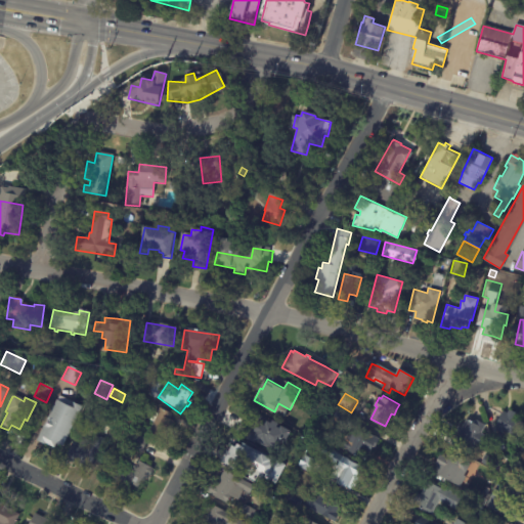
[(74,404),(82,407),(62,448),(55,445),(53,449),(44,445),(44,446),(36,442),(55,401),(57,401),(59,397),(74,404)]
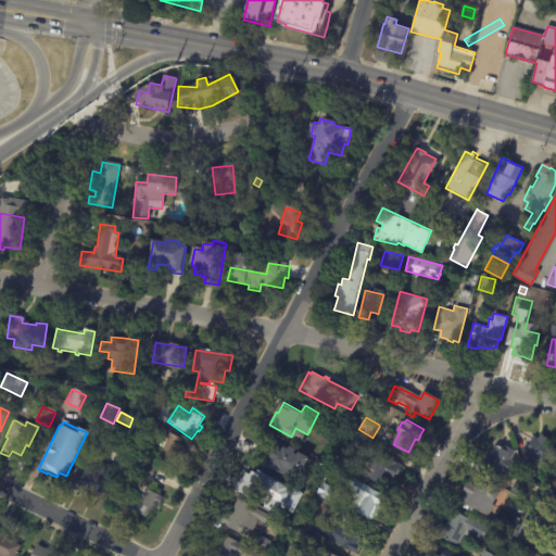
[(140,424),(147,427),(144,432),(138,429),(140,424)]
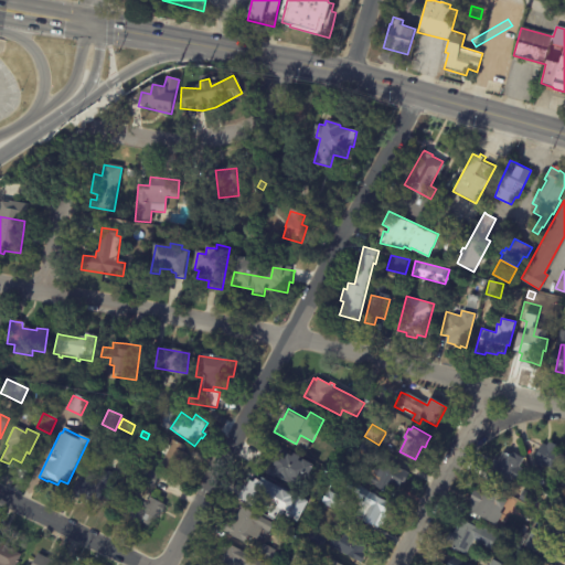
[(185,447),(183,451),(188,455),(182,465),(187,467),(181,477),(179,476),(178,477),(159,467),(164,457),(161,455),(166,445),(172,448),(176,443),(185,447)]
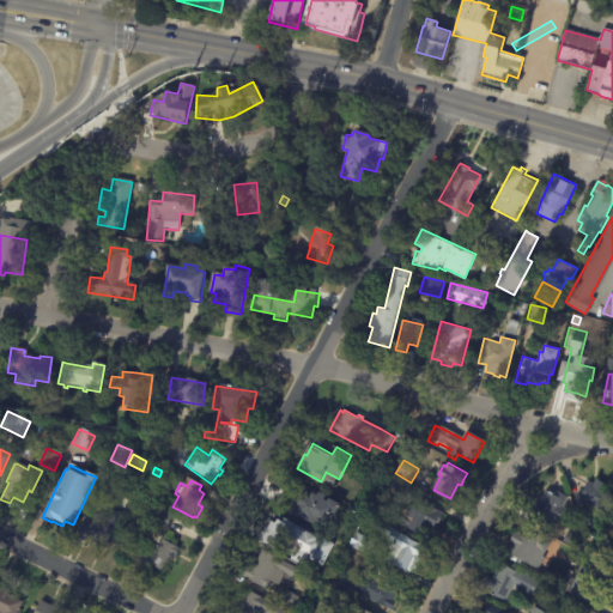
[(407,486),(401,497),(389,491),(396,480),(407,486)]
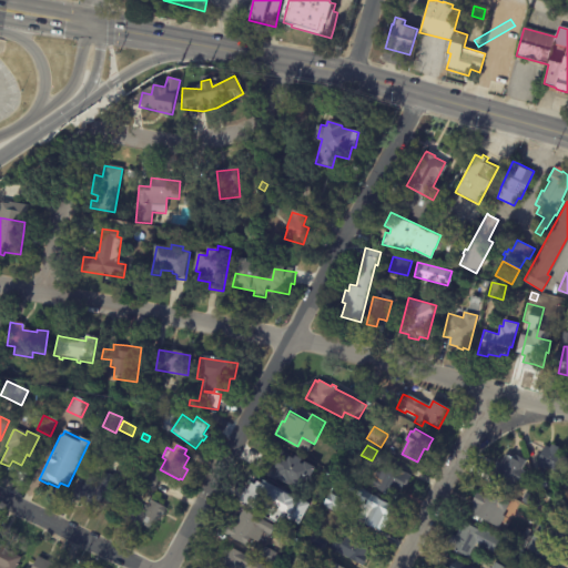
[(555,446),(560,449),(558,455),(567,460),(559,475),(534,460),(541,446),(549,450),(553,445),(555,446)]
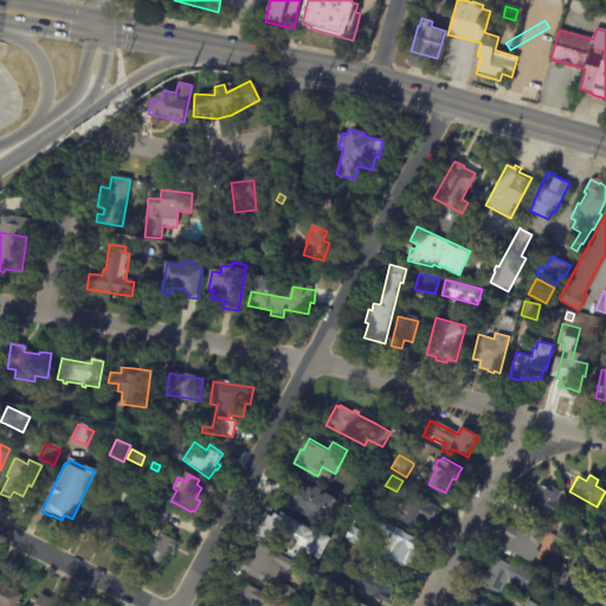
[(561,509),(556,517),(549,514),(547,519),(523,504),(530,492),(534,495),(541,484),(560,495),(556,501),(563,504),(561,509)]
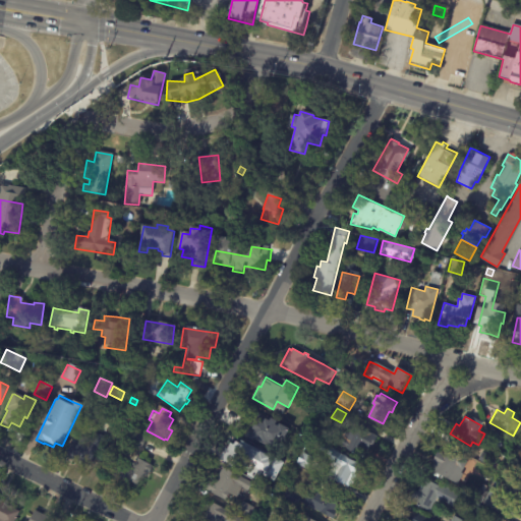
[(290,427),(269,417),(266,423),(254,418),(246,436),(279,451),(290,427)]
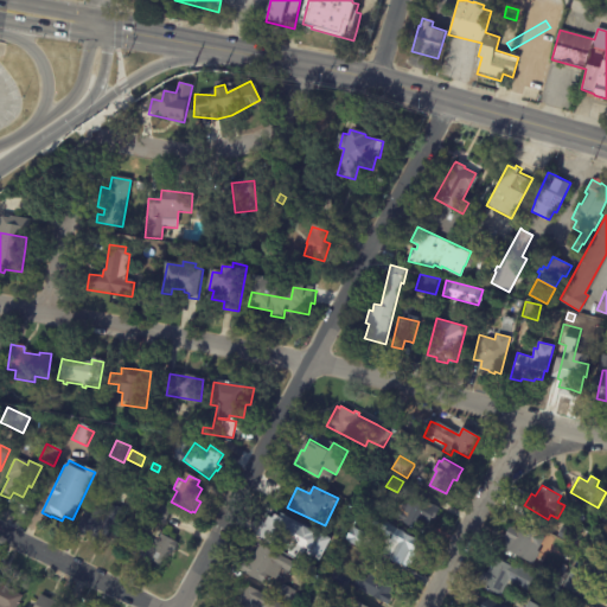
[(347,491),(357,496),(355,500),(345,497),(347,491)]
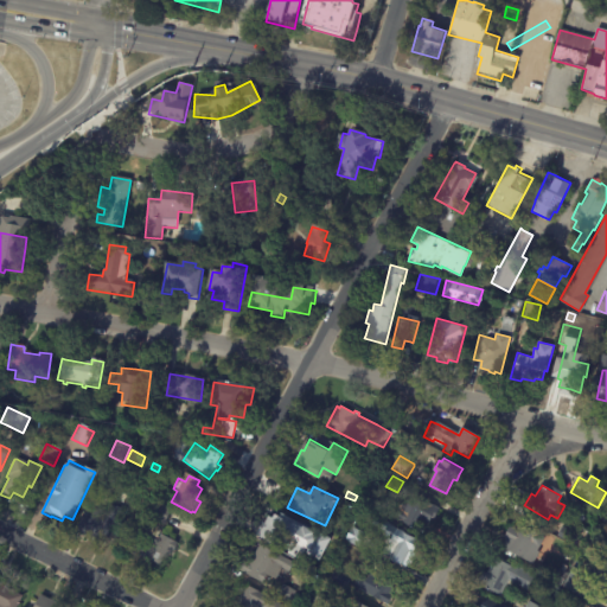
[(440,508),(435,518),(432,516),(423,532),(395,518),(402,505),(409,510),(415,496),(440,508)]
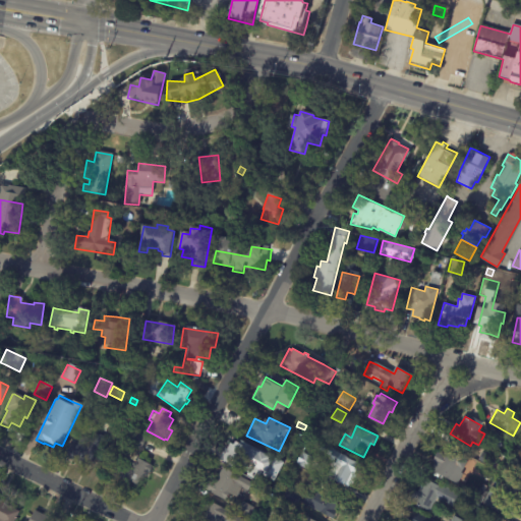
[(148,438),(140,451),(128,445),(134,431),(148,438)]
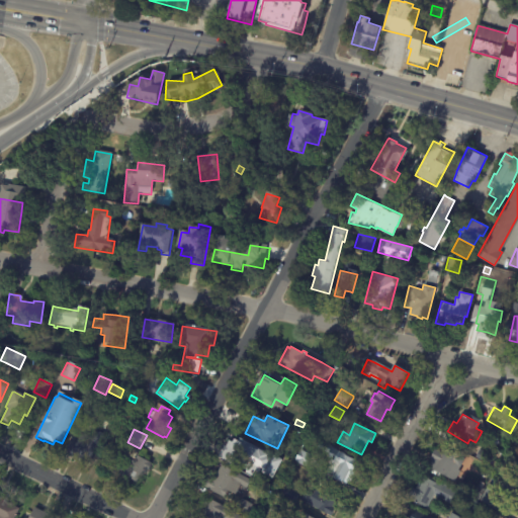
[(496,430),(499,443),(492,445),(488,433),(496,430)]
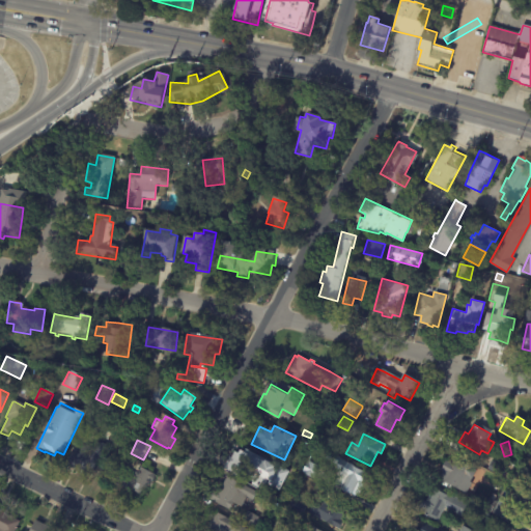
[(89,475),(66,465),(74,449),(80,452),(83,445),(92,449),(95,442),(107,447),(94,477),(89,475)]
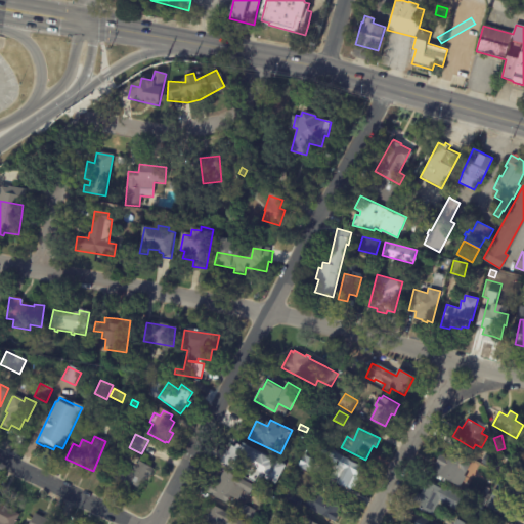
[(248,477),(252,469),(238,461),(234,469),(220,462),(226,449),(227,450),(230,444),(234,446),(236,443),(252,450),(252,449),(260,454),(261,452),(272,459),(273,457),(286,464),(276,483),(265,477),(261,484),(248,477)]
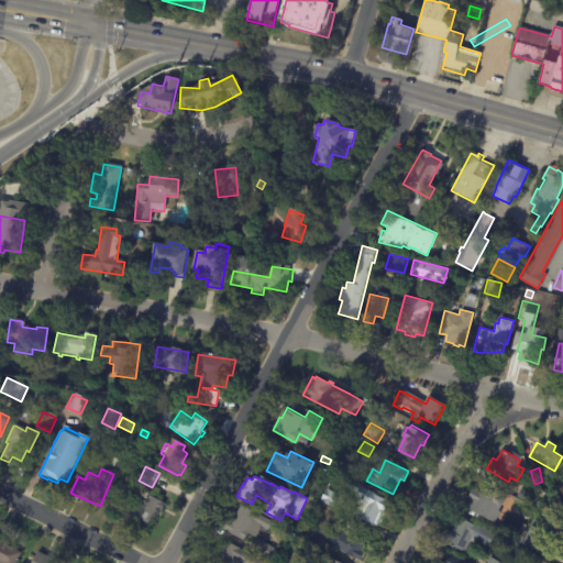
[(329,478),(342,485),(331,506),(318,499),(329,478)]
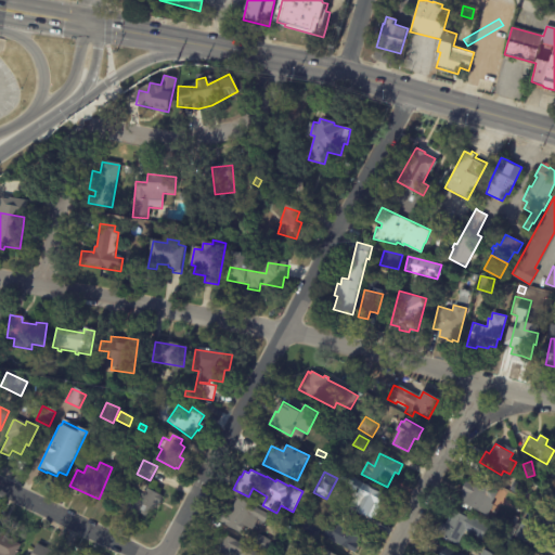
[(493,500),(492,503),(493,504),(488,514),(463,502),(464,500),(460,498),(463,491),(461,490),(465,481),(473,485),(475,479),(499,490),(493,500)]
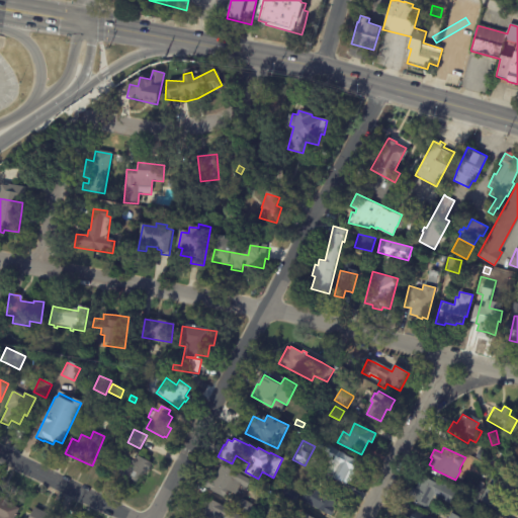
[(477,456),(480,449),(493,456),(489,463),(476,457),(477,456)]
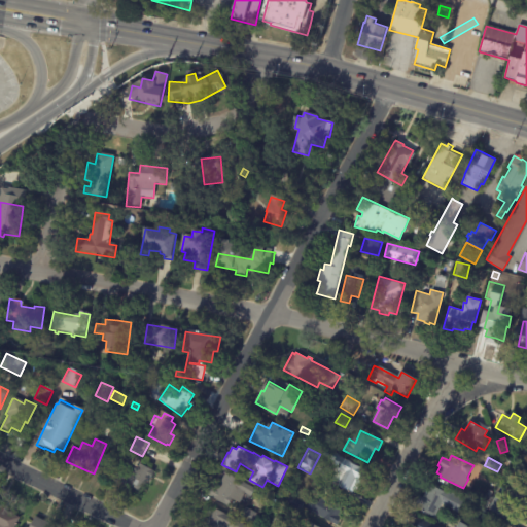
[(359,485),(357,489),(354,488),(353,489),(346,486),(345,488),(328,480),(336,466),(343,470),(346,465),(347,462),(348,462),(350,459),(369,468),(359,485)]
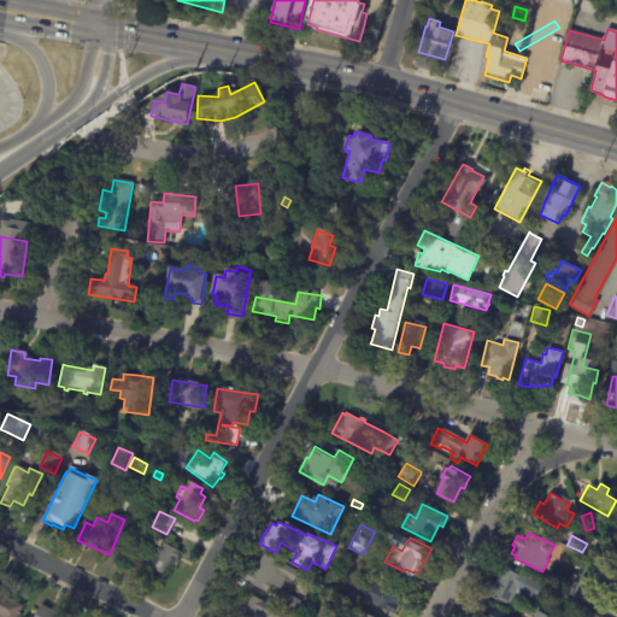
[(616,553),(610,568),(593,558),(601,544),(616,553)]
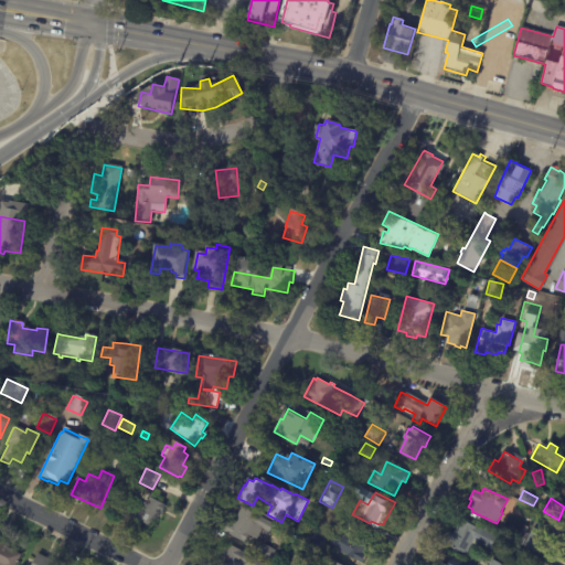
[(164,511),(161,515),(160,515),(156,522),(153,521),(149,529),(142,524),(141,526),(121,514),(129,502),(142,510),(146,504),(147,505),(150,499),(166,509),(164,511)]
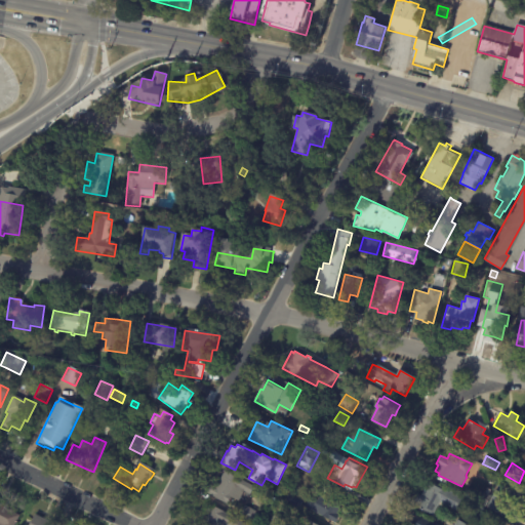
[(249,493),(243,490),(238,500),(230,496),(227,503),(205,492),(210,482),(216,485),(224,470),(253,486),(249,493)]
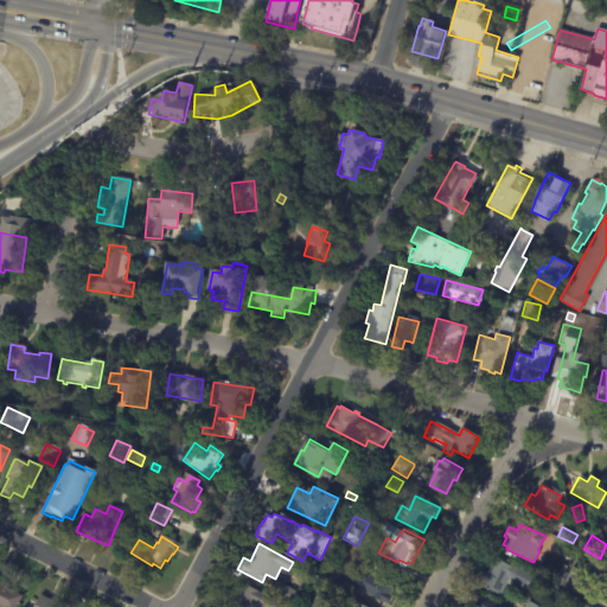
[(515,582),(509,579),(500,594),(490,589),(490,590),(485,588),(486,587),(478,582),(484,572),(487,573),(496,557),(515,568),(516,566),(535,575),(528,589),(515,582)]
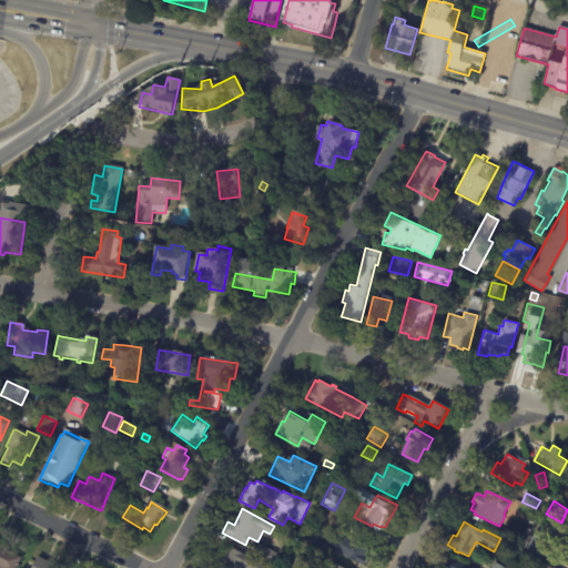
[(527,528),(531,530),(529,535),(531,536),(526,548),(513,541),(518,529),(524,533),(527,528)]
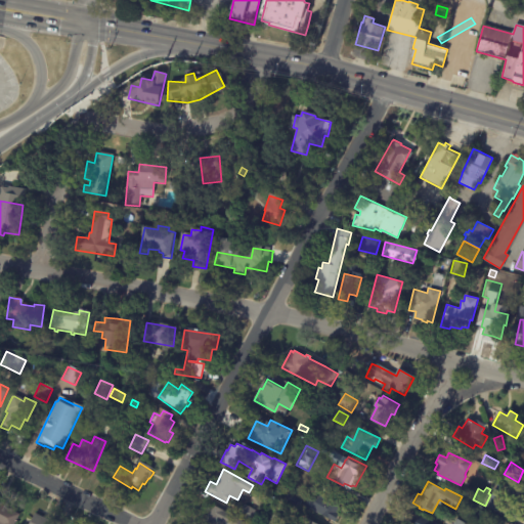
[(501,503),(497,512),(486,506),(495,489),(500,492),(496,499),(503,503),(501,503)]
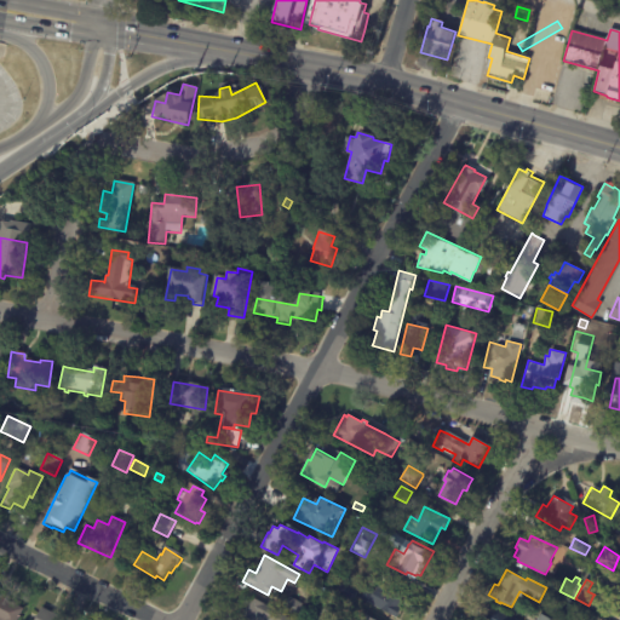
[(355,596),(352,602),(337,593),(343,581),(359,590),(355,596)]
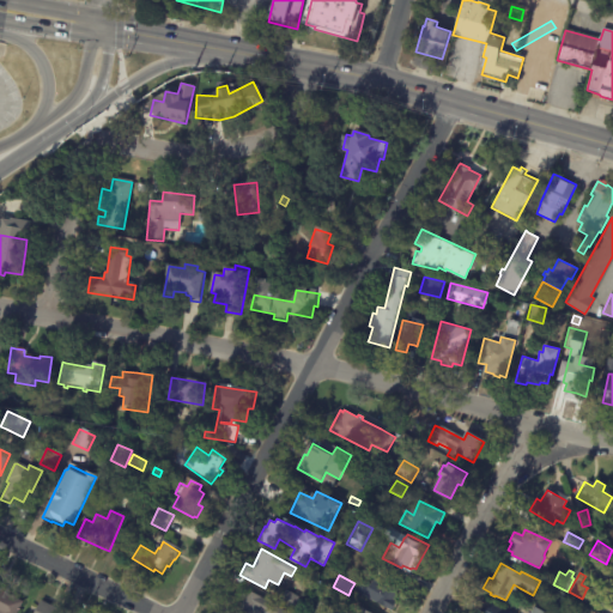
[(374,578),(386,586),(387,582),(402,590),(392,611),(356,592),(362,580),(370,584),(372,578),(374,578)]
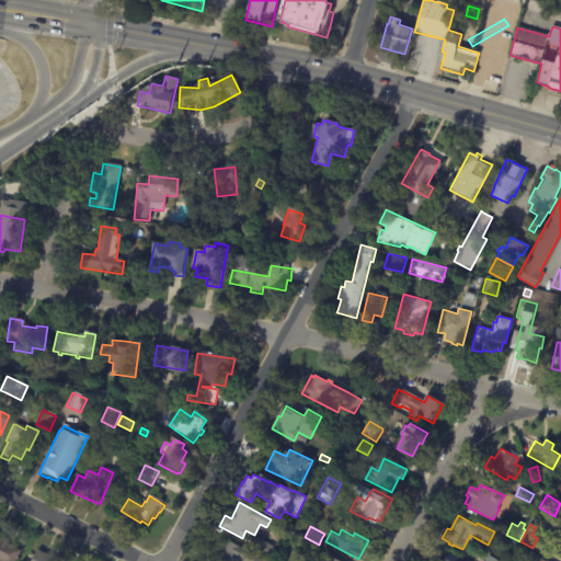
[(0,560),(0,531),(3,534),(1,538),(2,539),(1,541),(21,551),(15,560),(0,560)]
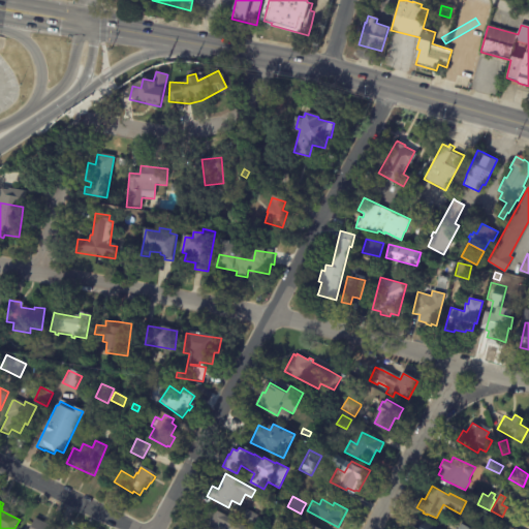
[(198,528),(199,528),(201,528),(213,509),(248,528),(198,528)]
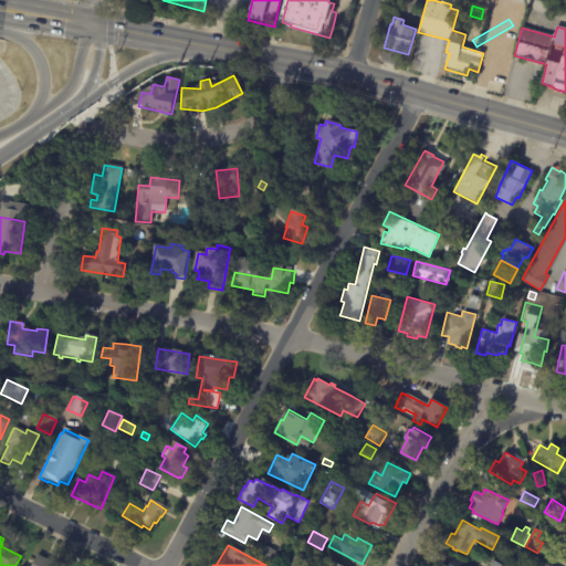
[(259,556),(264,545),(276,552),(271,563),(259,556)]
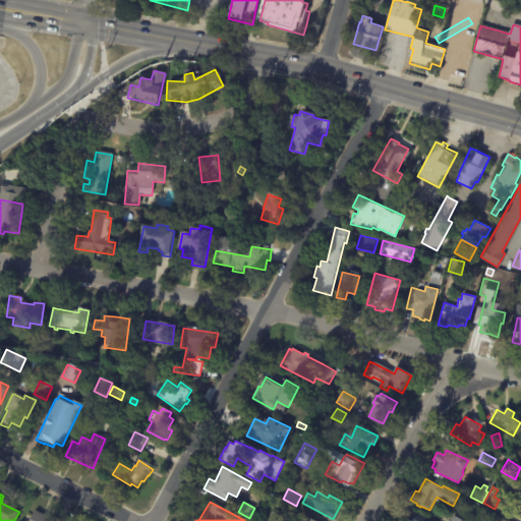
[(404,520),(399,518),(405,507),(430,520),(404,520)]
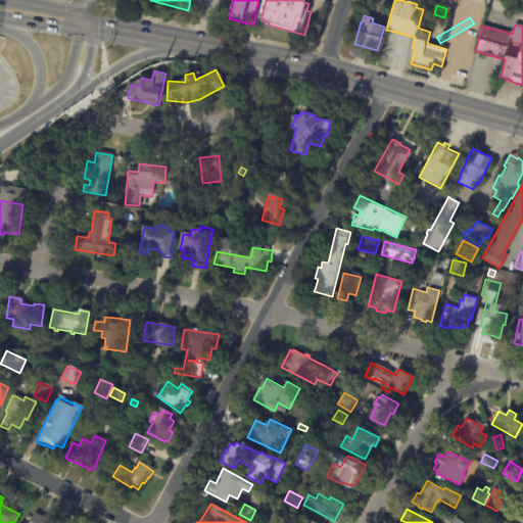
[(43,517),(54,522),(53,522),(29,522),(34,512),(43,517)]
